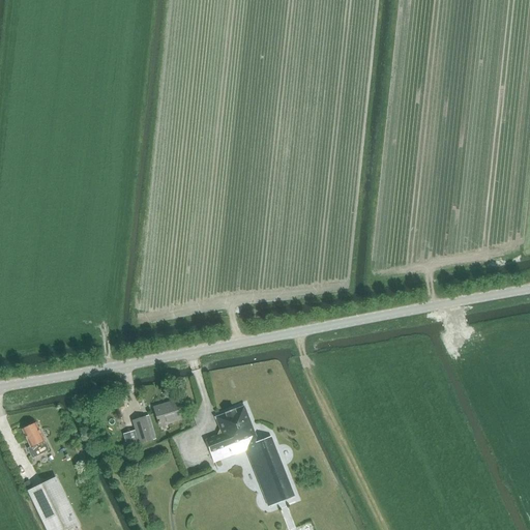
[(156,406),(153,407),(159,427),(181,420),(177,406),(175,401),(156,406)]
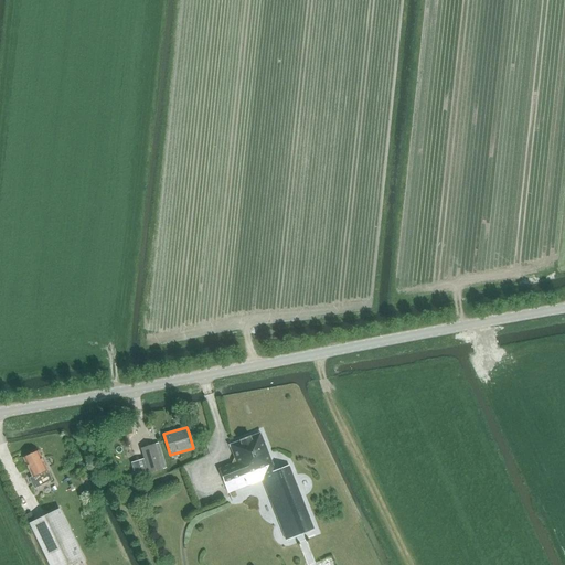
[(236,462),(219,469),(227,492),(228,494),(263,481),(286,541),(313,530),(289,466),(275,471),(260,434),(251,437),(249,436),(240,440),(240,441),(230,446),(236,462)]
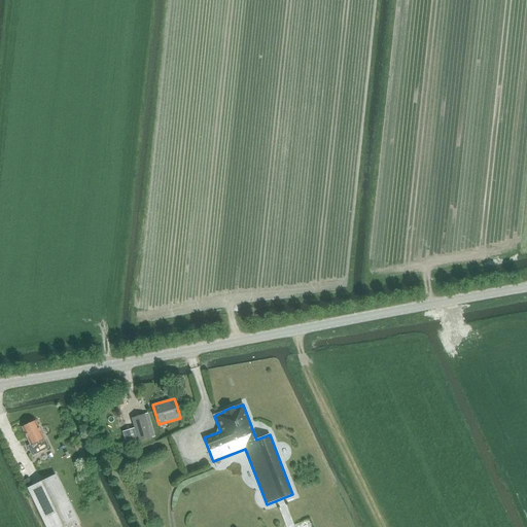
[(148,413),(144,414),(131,418),(135,430),(126,433),(130,445),(155,436),(148,413)]
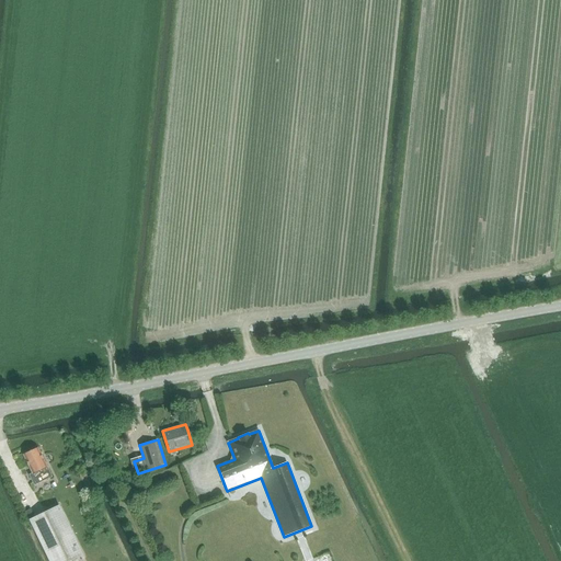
[(38,448),(23,455),(33,473),(30,476),(34,485),(52,477),(45,464),(46,462),(45,459),(43,458),(38,448)]
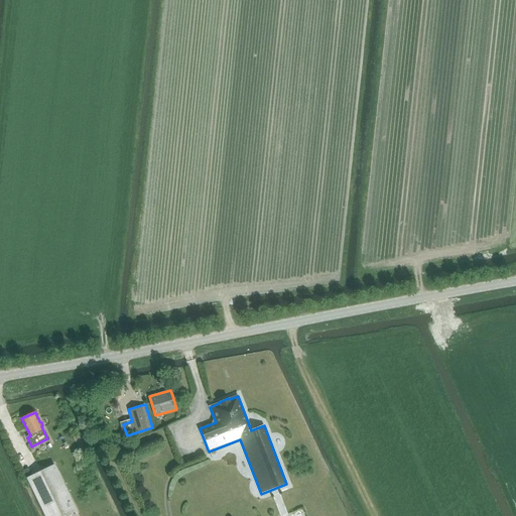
[(66,515),(77,511),(54,465),(26,479),(44,515),(66,515)]
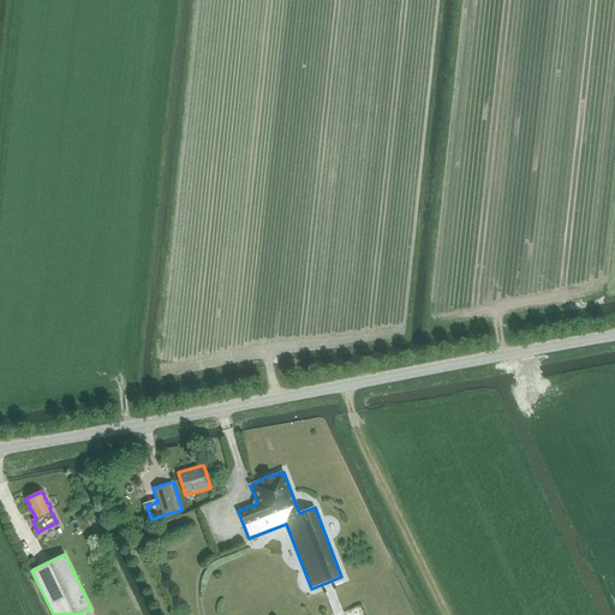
[(364,614),(362,604),(332,614),(364,614)]
